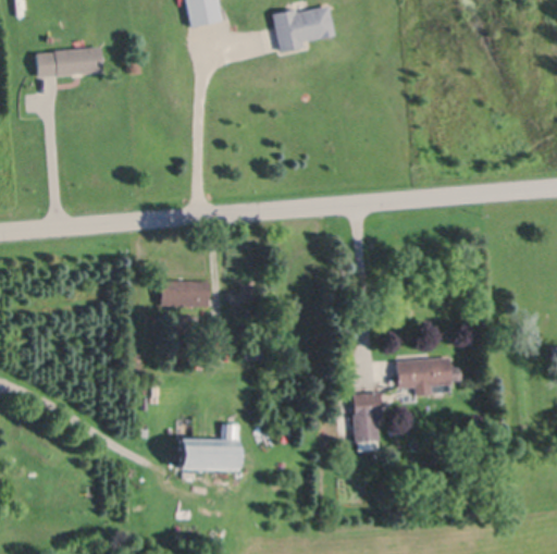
[(218,0),(222,21),(193,27),(186,0),(218,0)]
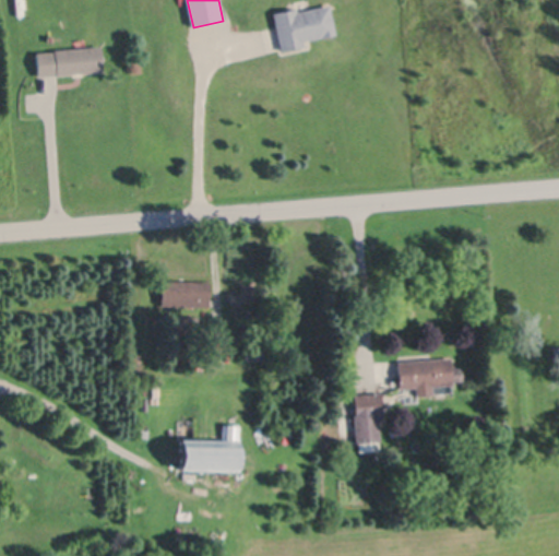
[(330,6),(336,35),(304,43),(305,47),(282,52),(274,14),(296,10),(297,13),(330,6)]
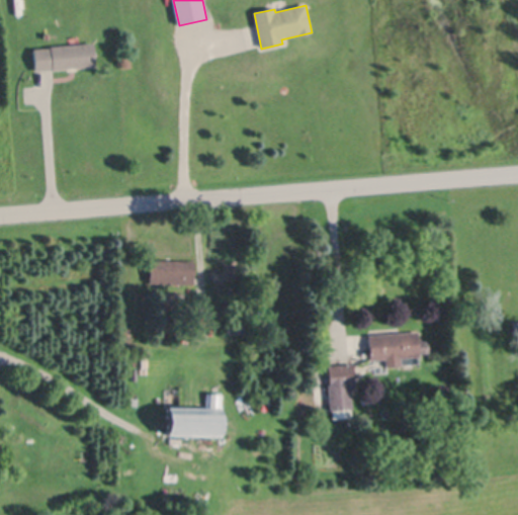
[(95,65),(36,71),(34,50),(51,48),(51,47),(93,43),(95,65)]
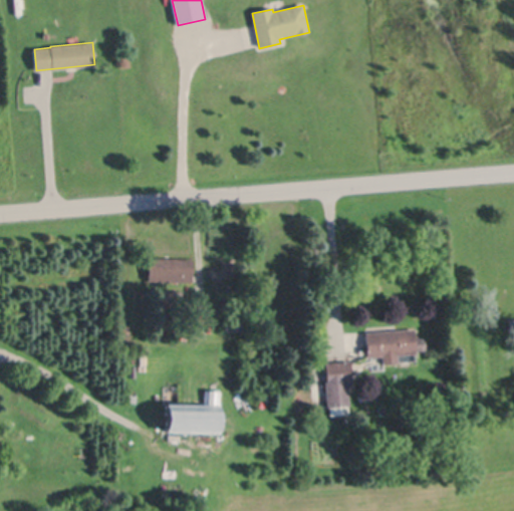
[(192,261),(192,283),(148,281),(149,259),(192,261)]
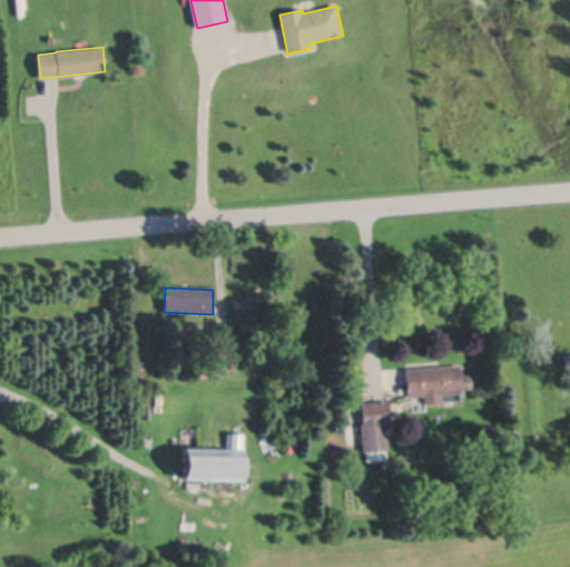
[(199,342),(178,342),(178,323),(199,323),(199,342)]
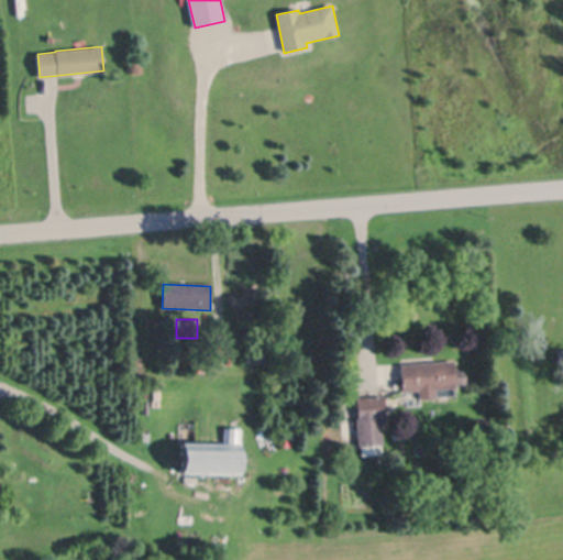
[(278,347),(278,355),(269,355),(269,347),(278,347)]
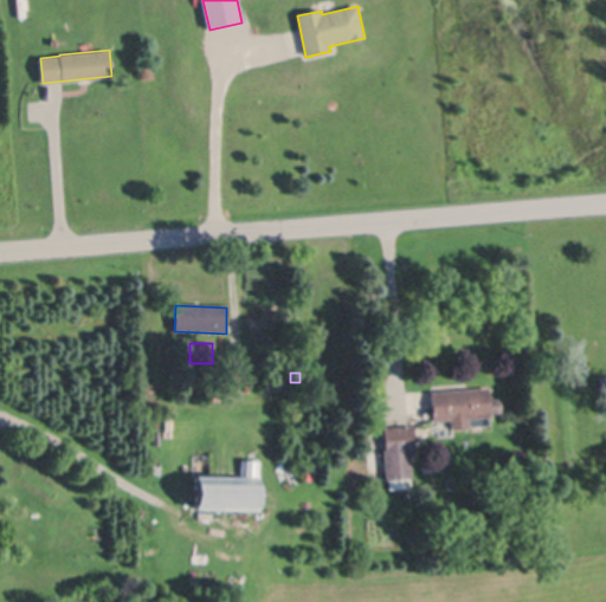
[(197,387),(197,393),(182,392),(182,381),(193,381),(193,386),(197,387)]
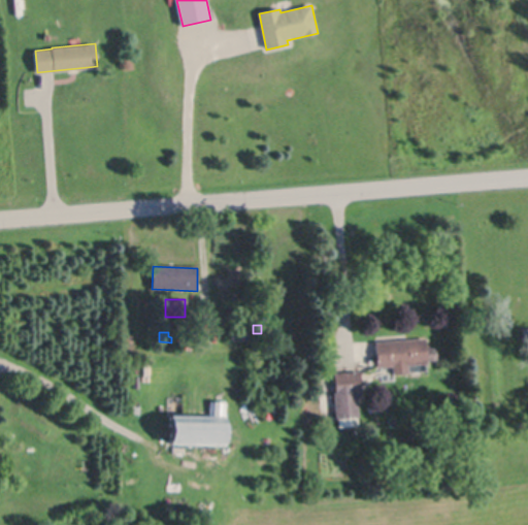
[(426,339),(427,349),(436,349),(437,361),(428,361),(428,364),(377,368),(375,342),(426,339)]
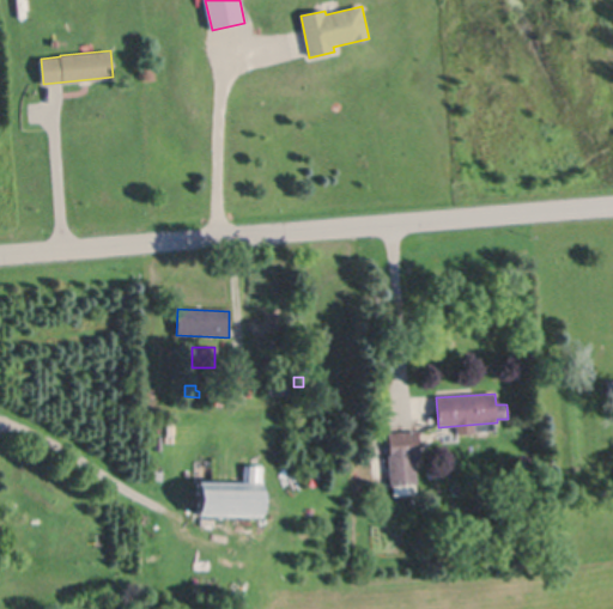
[(416,485),(417,494),(394,497),(393,486),(390,486),(388,456),(390,456),(388,434),(418,432),(420,456),(414,456),(418,483),(416,485)]
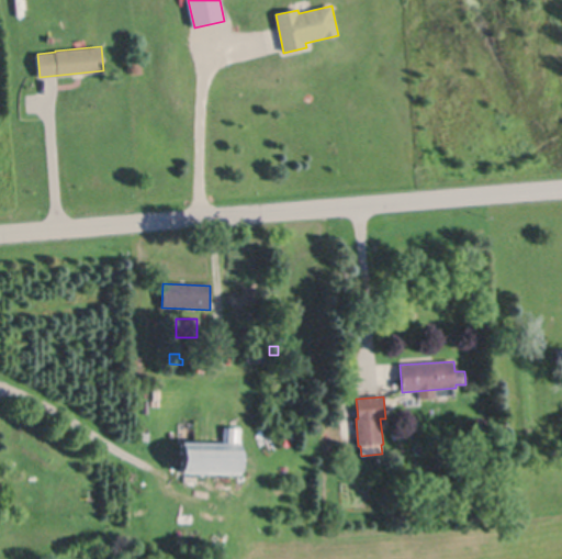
[(239,428),(239,473),(182,473),(182,443),(223,444),(223,428),(239,428)]
